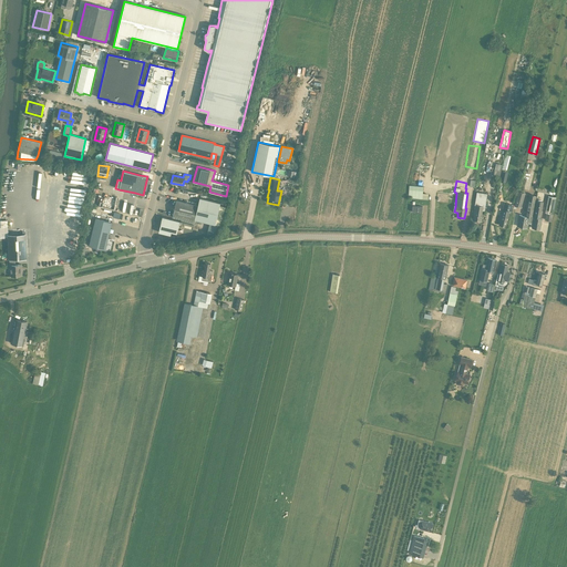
[(409,185),(409,188),(408,198),(422,198),(423,186),(409,185)]
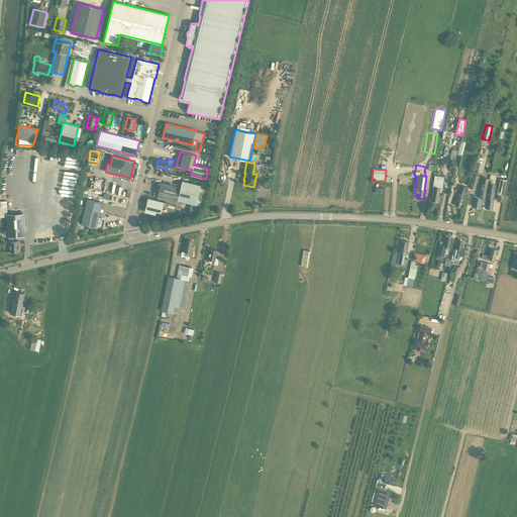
[(434,175),(432,190),(441,192),(443,177),(434,175)]
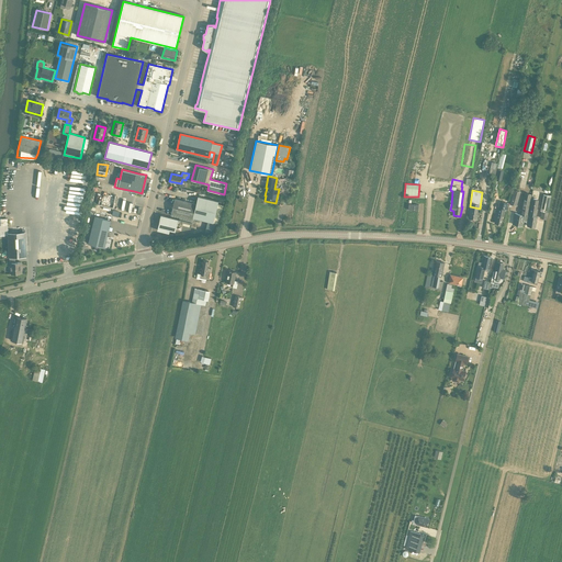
[(521,192),(514,190),(509,204),(517,206),(521,192)]
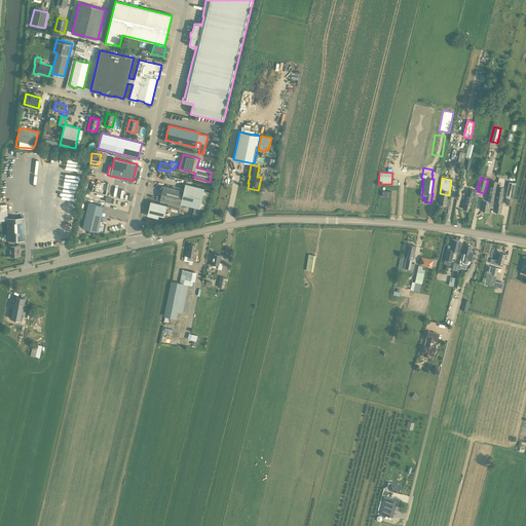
[(492,207),(493,202),(493,201),(494,201),(497,182),(491,181),(487,200),(482,199),(480,210),(488,212),(489,207),(492,207)]
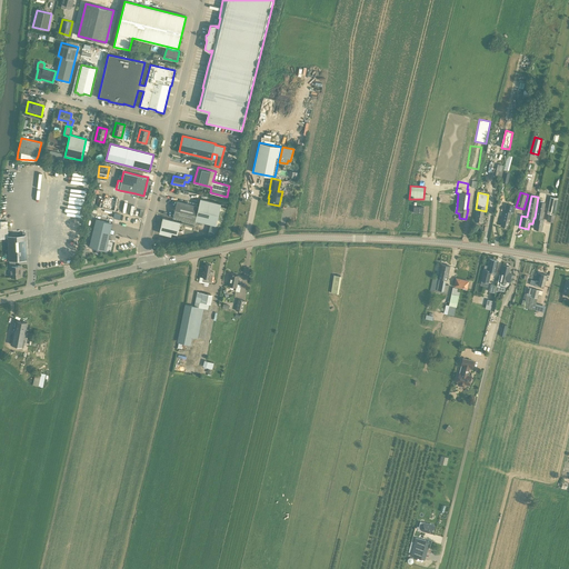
[(555,215),(558,198),(551,197),(547,213),(549,213),(548,220),(553,221),(555,215)]
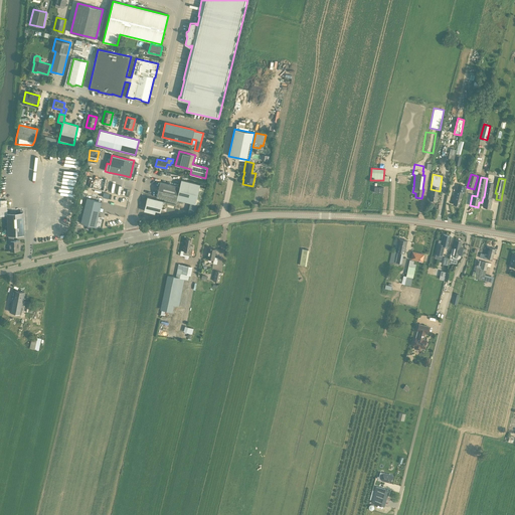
[(180,184),(180,187),(177,199),(195,204),(200,205),(204,187),(199,186),(200,184),(181,179),(180,184)]
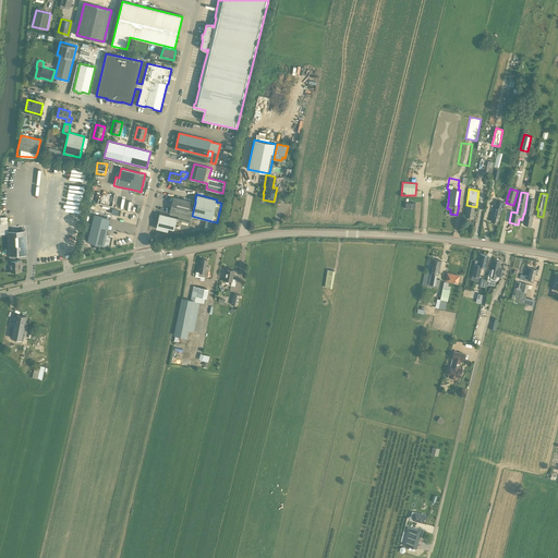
[(533,196),(530,196),(529,197),(528,197),(525,214),(523,225),(532,226),(533,215),(532,215),(534,198),(533,198),(533,196)]
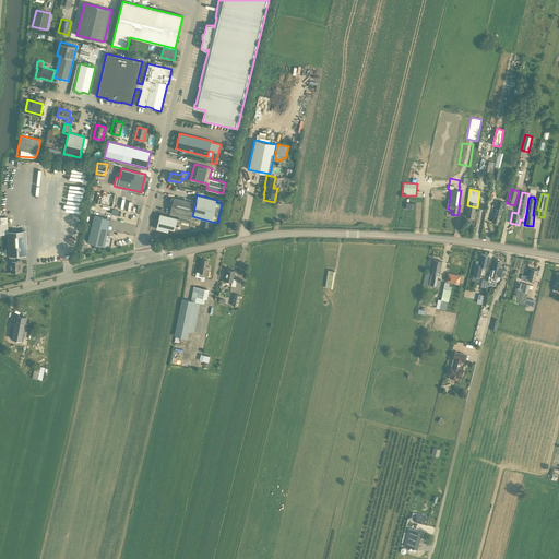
[(170,214),(191,219),(192,216),(195,203),(174,198),(170,214)]
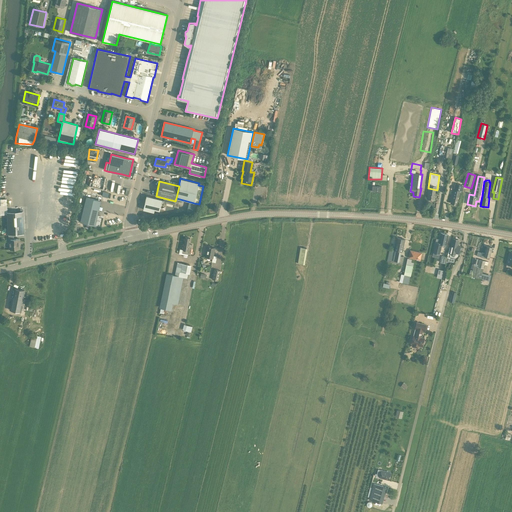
[(461,191),(463,184),(457,182),(456,186),(457,187),(456,190),(453,189),(450,203),(455,204),(457,197),(459,197),(460,191),(461,191)]
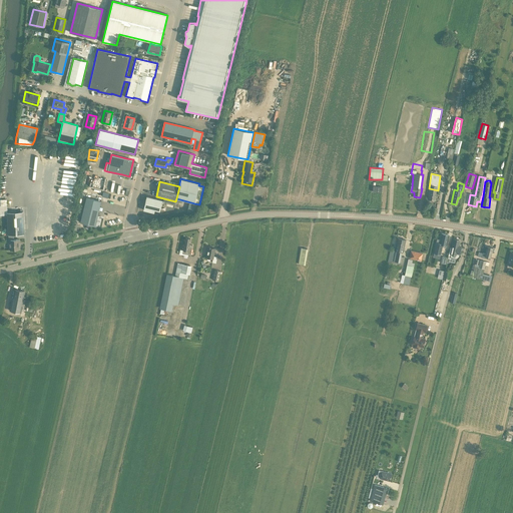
[(429,188),(428,198),(436,199),(437,189),(429,188)]
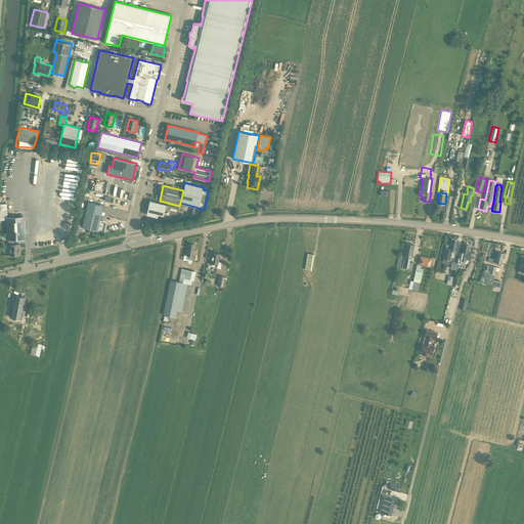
[(149,201),(148,207),(146,214),(154,216),(158,217),(159,214),(163,215),(177,213),(179,208),(155,202),(150,201),(149,201)]
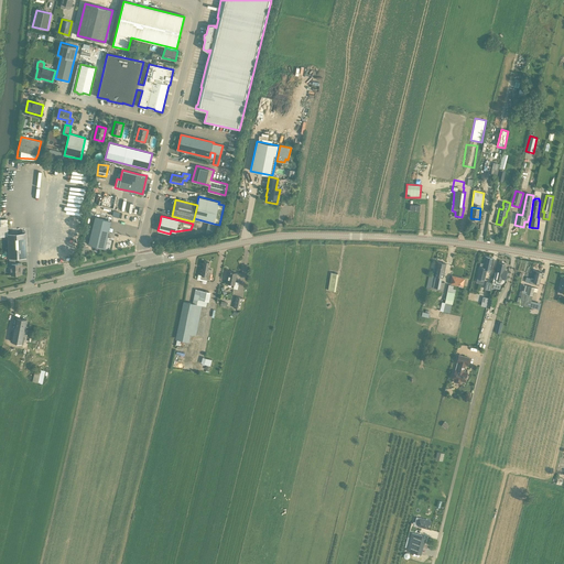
[(111,221),(95,217),(88,245),(105,248),(111,221)]
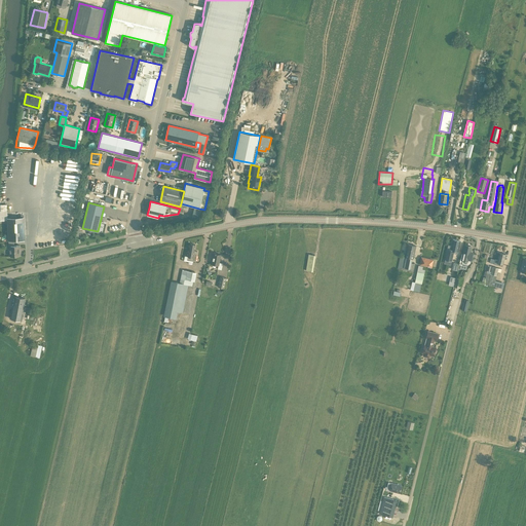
[(24,218),(8,218),(8,240),(9,240),(13,240),(24,240),(24,218)]
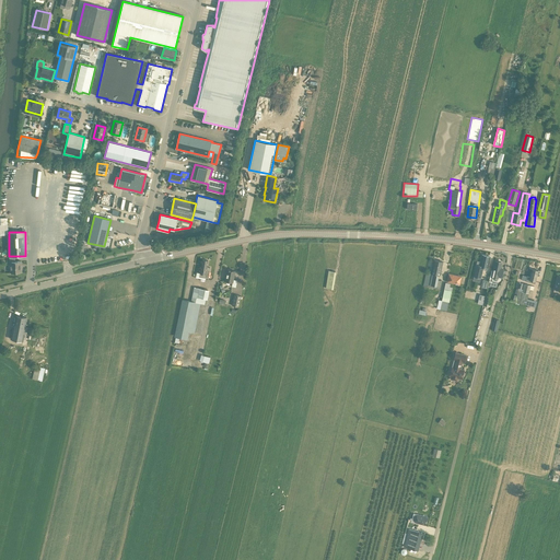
[(479,282),(480,278),(482,269),(483,269),(487,270),(487,268),(489,256),(482,255),(481,263),(477,261),(474,276),(473,280),(479,282)]
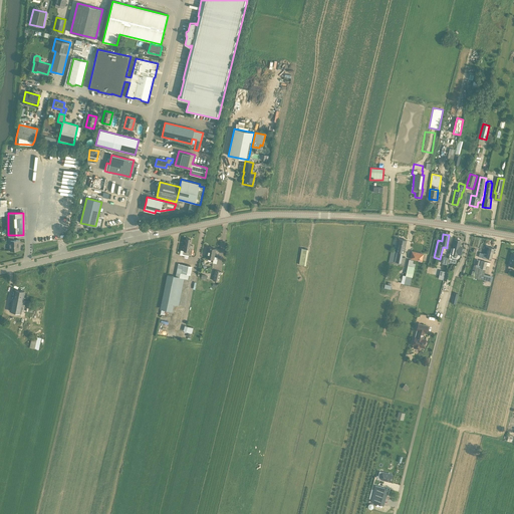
[(9,240),(9,250),(20,250),(20,240),(13,240),(13,235),(9,235),(9,240)]
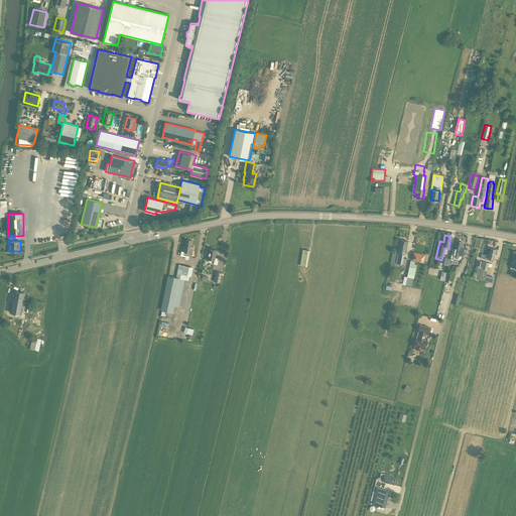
[(186,239),(184,252),(183,255),(192,256),(194,247),(190,246),(191,240),(186,239)]
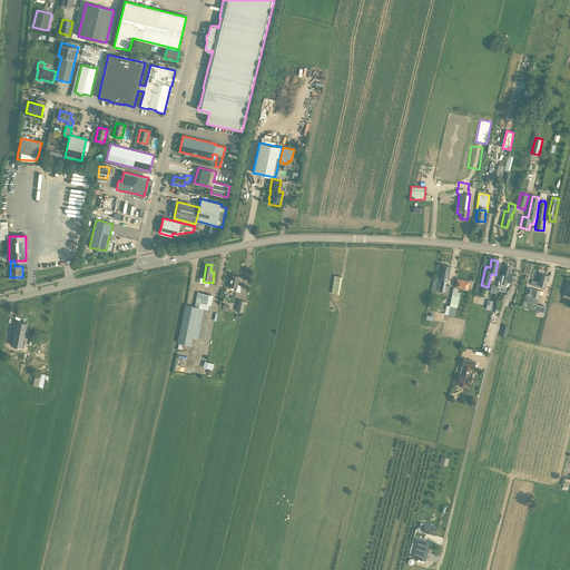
[(442,264),(439,278),(433,277),(431,292),(448,295),(450,286),(445,285),(446,279),(448,279),(451,266),(442,264)]
